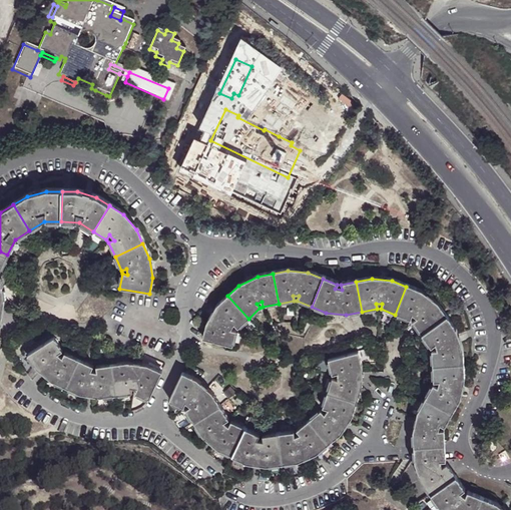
[(412,323),(421,336),(446,318),(437,305),(421,293),(406,287),(395,315),(409,321),(411,316),(417,320),(412,323)]
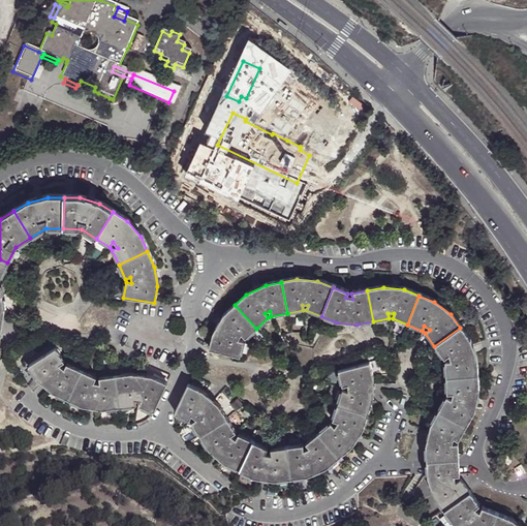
[(245,340),(256,329),(235,305),(221,317),(211,335),(208,350),(238,359),(243,342),(237,341),(241,335),(245,340)]
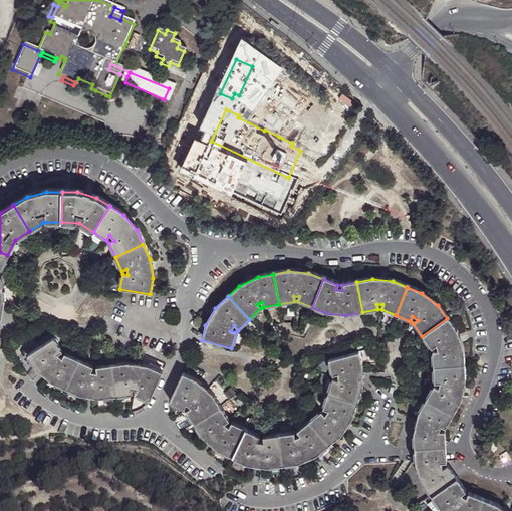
[(432,352),(433,367),(463,365),(463,350),(456,331),(447,318),(422,336),(431,349),(436,345),(437,351),(432,352)]
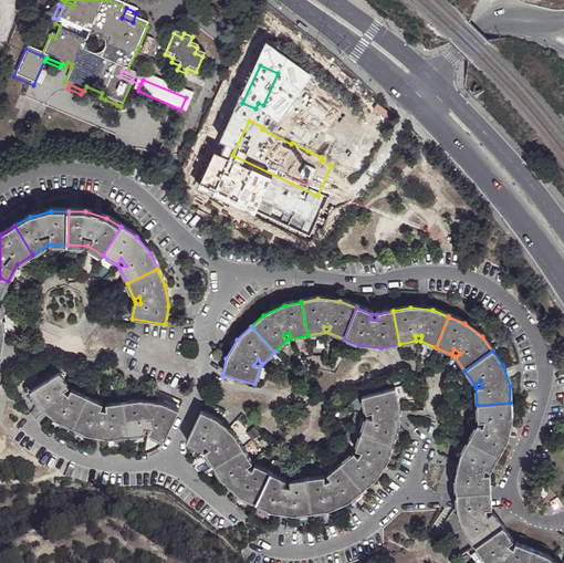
[(72,429),(86,398),(71,391),(69,396),(63,392),(68,388),(59,374),(30,393),(40,407),(56,421),(72,429)]
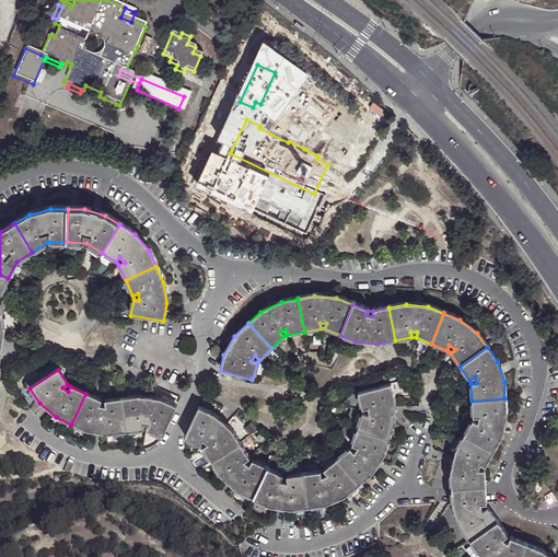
[(362,414),(357,430),(388,440),(394,424),(394,403),(390,385),(358,394),(362,410),(368,409),(368,416),(362,414)]
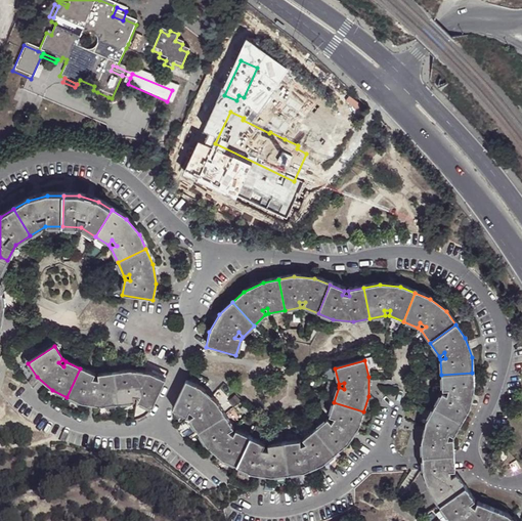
[(118,404),(114,374),(98,376),(98,381),(92,380),(94,375),(80,368),(67,397),(81,404),(101,406),(118,404)]
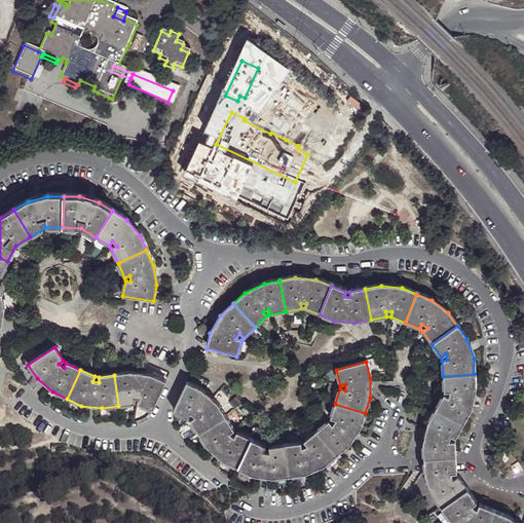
[(131,373),(114,375),(118,406),(134,404),(134,399),(140,399),(138,405),(152,411),(165,382),(150,376),(131,373)]
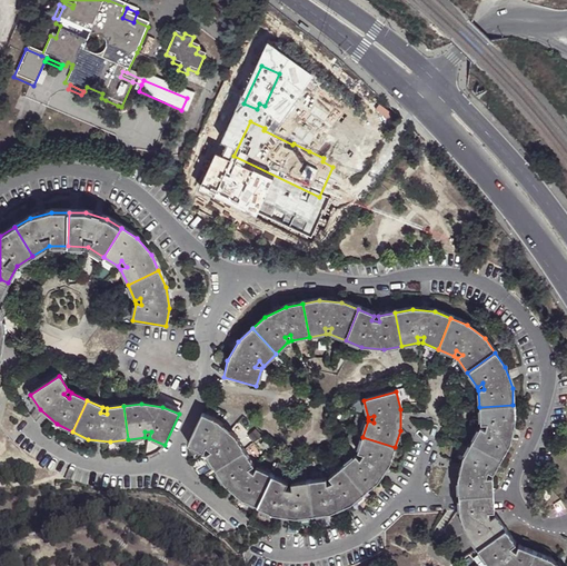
[(479,428),(471,443),(500,459),(509,445),(515,424),(513,405),(479,407),(480,425),(486,425),(485,432),(479,428)]
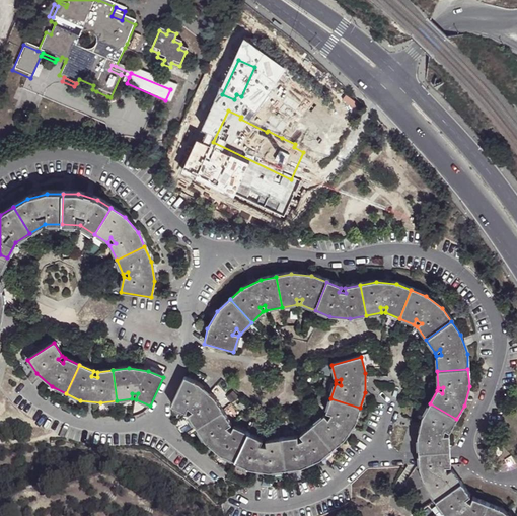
[(196,429),(221,412),(213,398),(198,385),(183,379),(170,407),(185,413),(187,409),(192,413),(188,416),(196,429)]
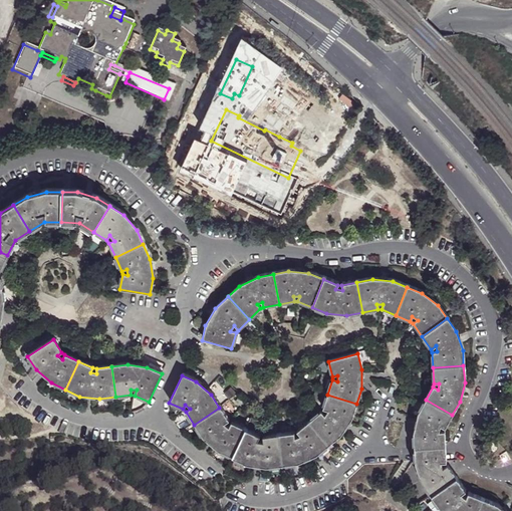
[(320,413),(308,423),(328,446),(340,436),(351,419),(356,404),(327,395),(322,410),(327,412),(324,417),(320,413)]
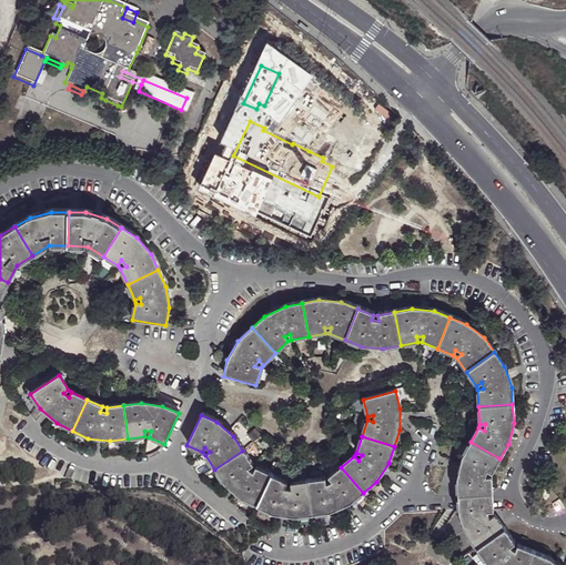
[(456,480),(457,496),(491,494),(491,477),(484,478),(486,472),(492,474),(499,458),(471,442),(462,458),(456,480)]
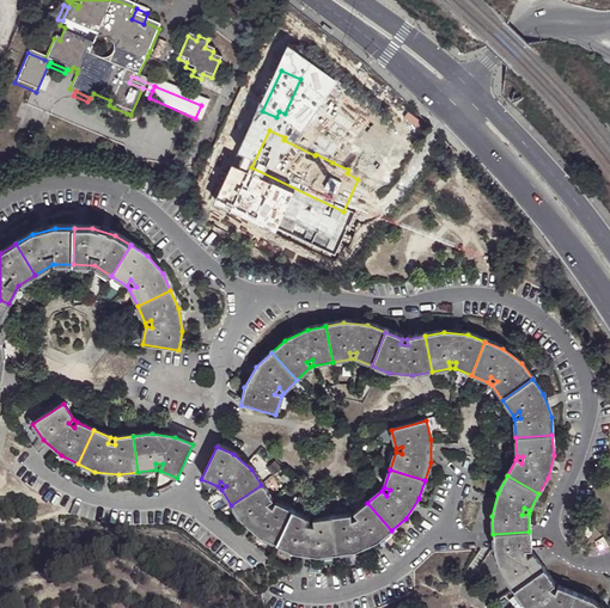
[(272,502),(261,485),(231,505),(241,521),(258,538),(276,545),(292,513),(275,504),(272,510),(266,505),(272,502)]
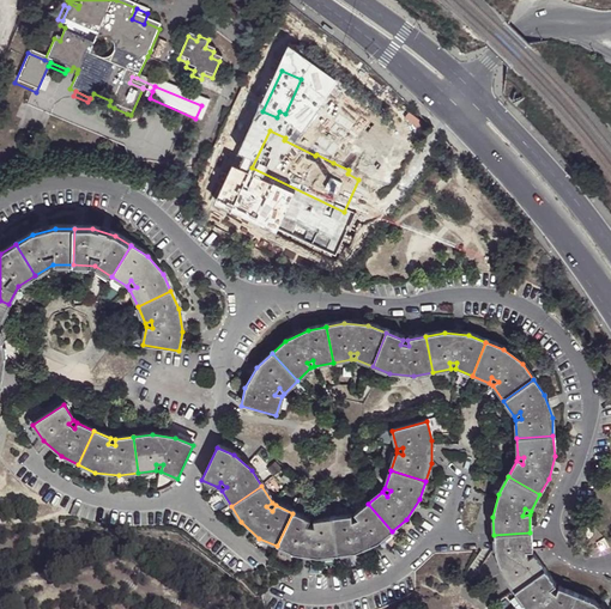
[(350,517),(332,519),(337,555),(355,553),(377,543),(392,531),(368,504),(354,515),(358,521),(350,523),(350,517)]
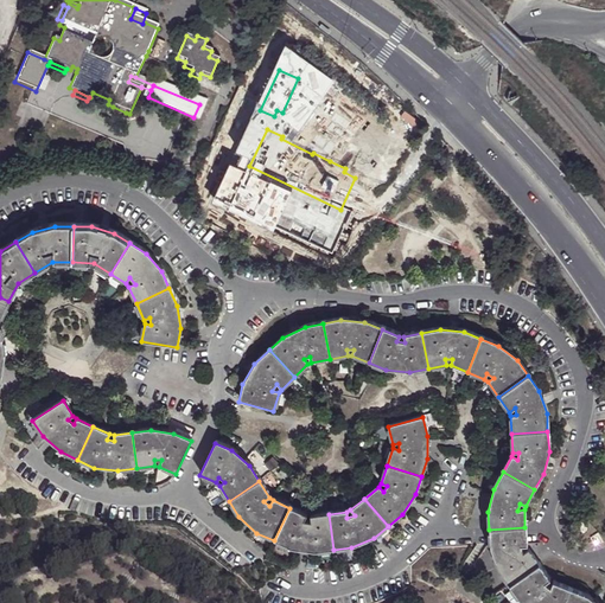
[(306,515),(290,508),(274,540),(291,549),(314,552),(333,550),(329,514),(310,517),(311,523),(303,521),(306,515)]
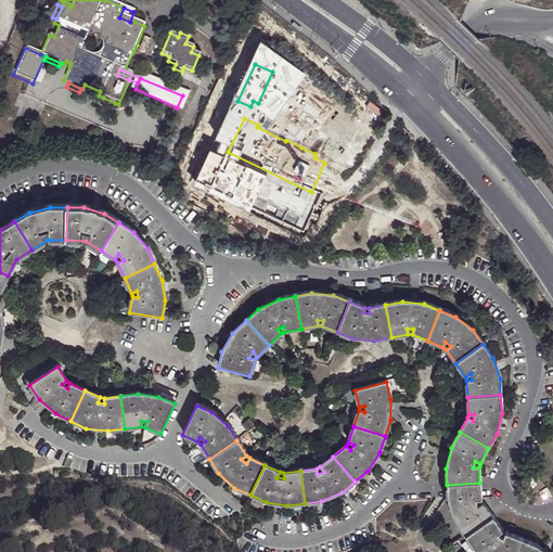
[(529,477),(525,478),(523,480),(522,484),(522,488),(524,491),(525,492),(529,493),(532,492),(536,489),(537,486),(536,482),(532,478),(529,477)]
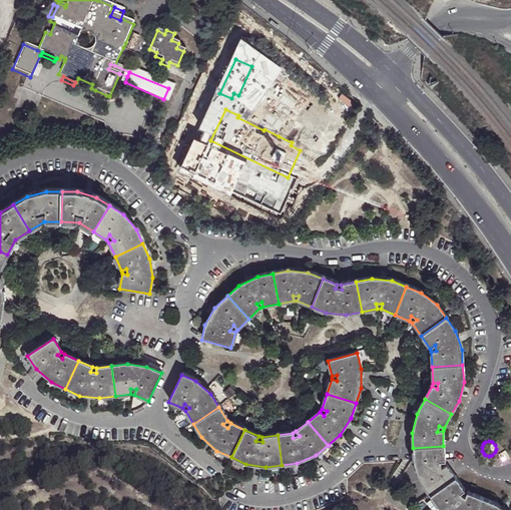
[(421,484),(430,497),(455,479),(446,466),(441,469),(439,463),(444,462),(444,454),(443,446),(413,448),(414,457),(414,465),(421,484)]
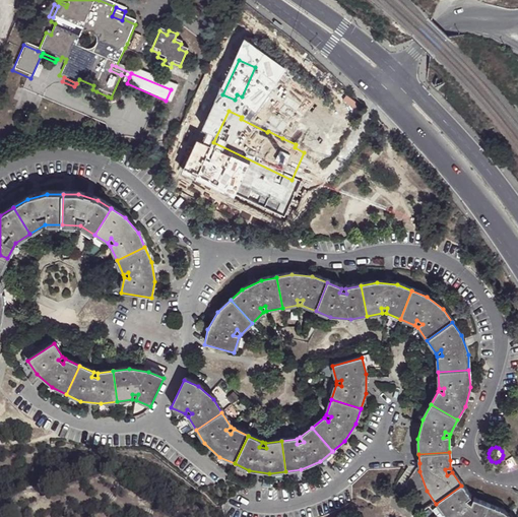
[(481,516),(487,506),(472,500),(470,506),(465,501),(470,498),(461,486),(436,504),(444,516),(481,516)]
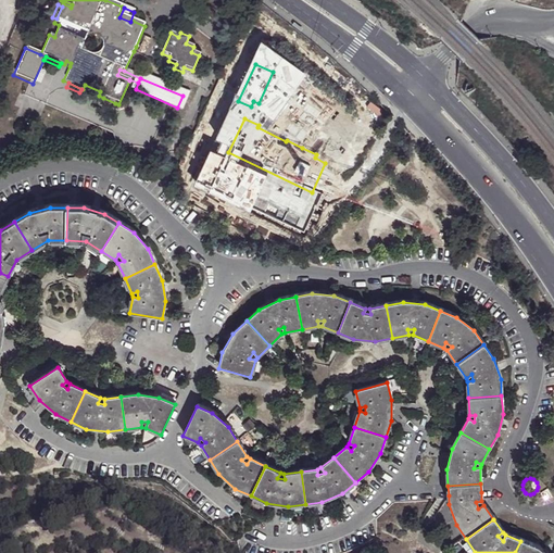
[(26,529),(32,535),(40,531),(48,530),(48,524),(36,525),(26,529)]
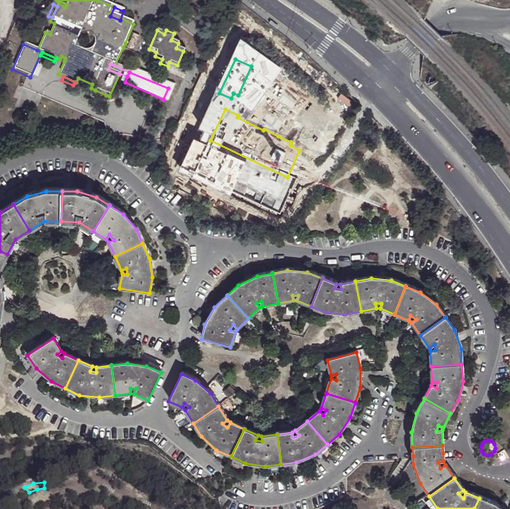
[(500,508),(494,504),(479,498),(474,508),(500,508)]
